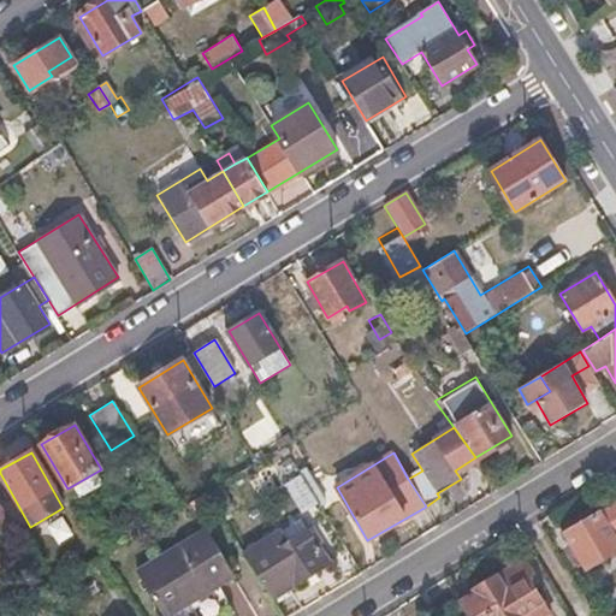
[(303,511),(317,503),(286,454),(274,461),(288,483),(285,484),(303,511)]
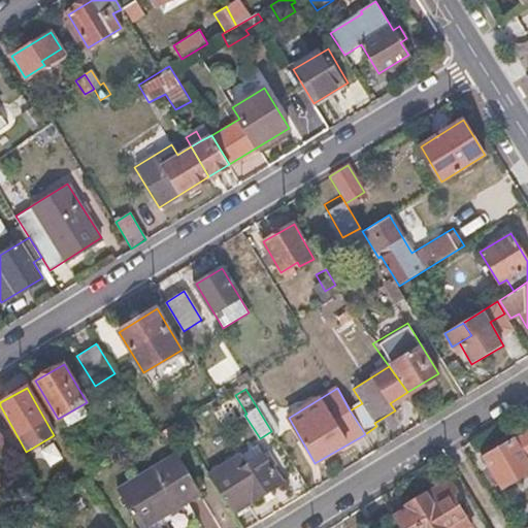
[(527,429),(483,458),(502,491),(527,474),(527,429)]
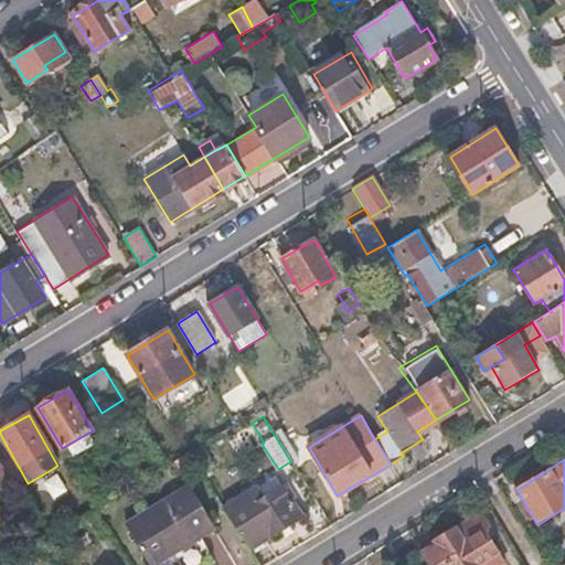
[(125,526),(147,564),(157,564),(215,530),(189,487),(125,526)]
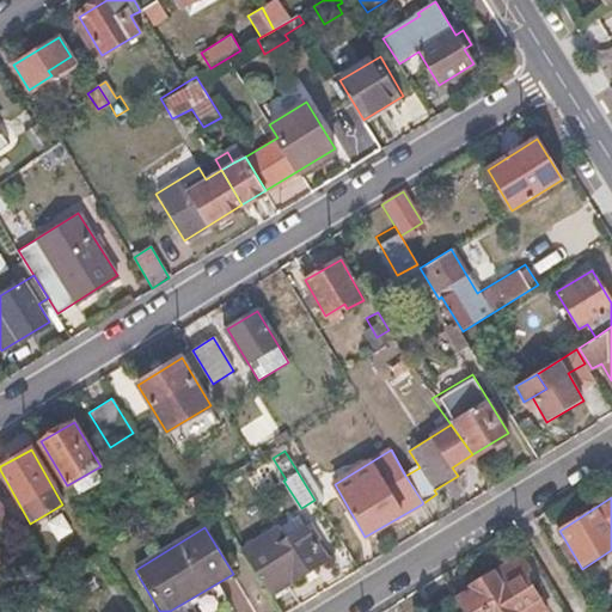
[(242,549),(269,593),(325,557),(307,528),(285,542),(276,527),(242,549)]
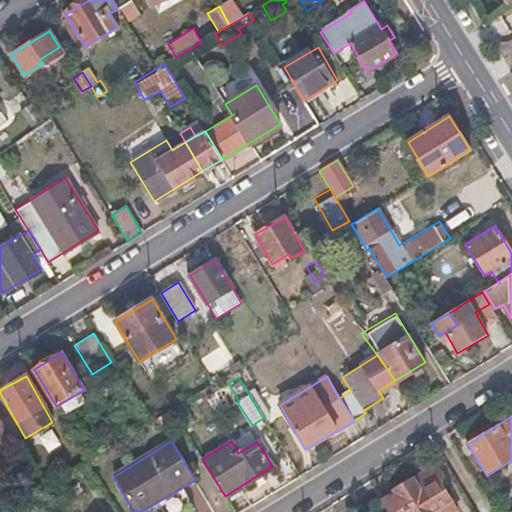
[(387,511),(433,511),(451,502),(439,484),(445,480),(436,466),(428,471),(430,476),(417,483),(414,477),(391,492),(394,494),(381,503),(387,511)]
